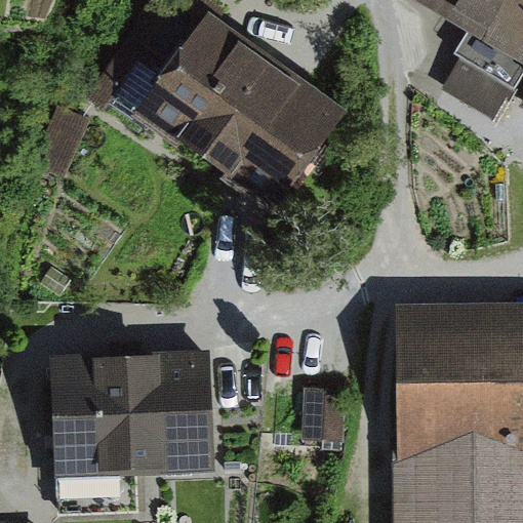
[(402,0),(400,3),(483,51),(513,0),(402,0)]
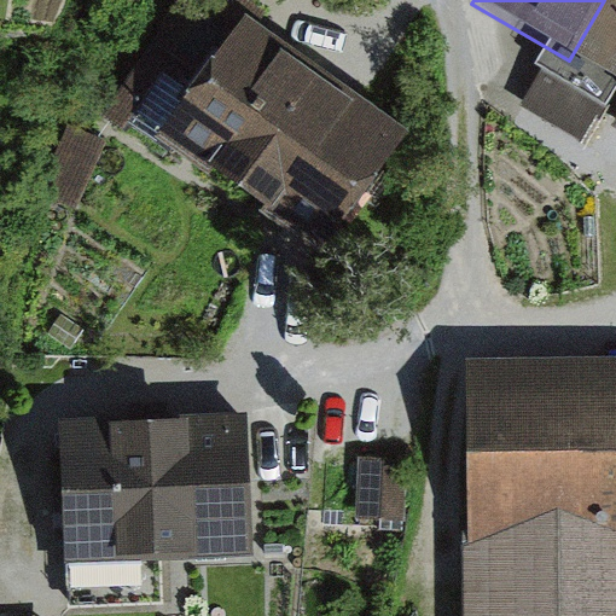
[(604,0),(569,60),(615,87),(615,0),(604,0)]
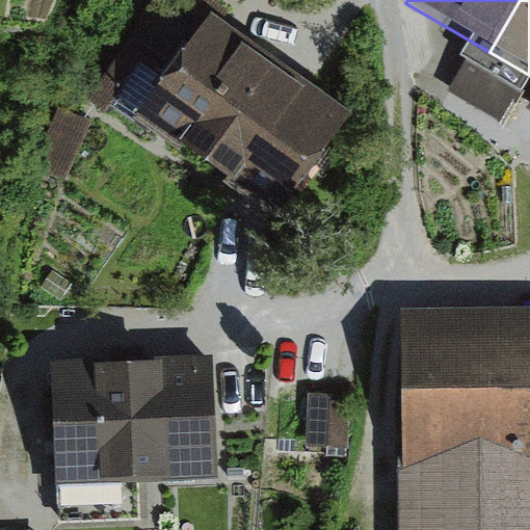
[(277,212),(351,112),(211,10),(158,83),(137,111),(180,141),(277,212)]
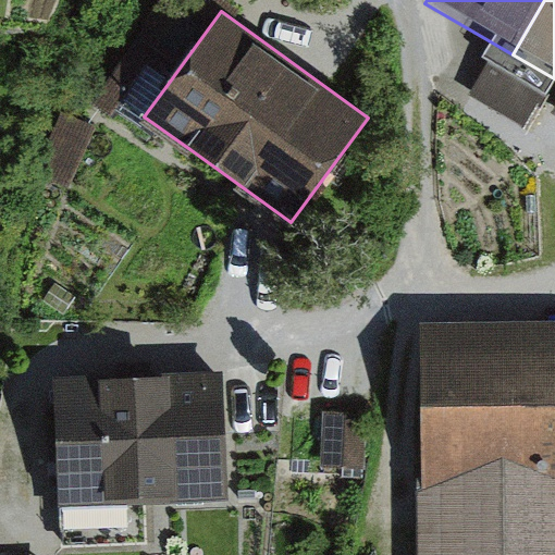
[(554,554),(554,332),(419,334),(422,554),(554,554)]
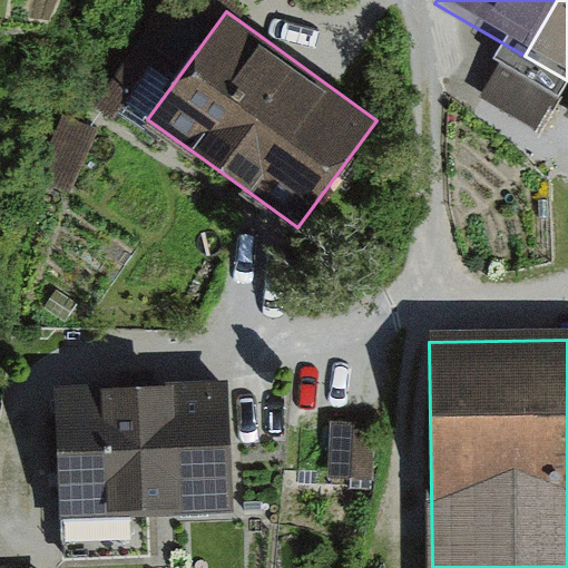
[(227,379),(52,387),(56,457),(58,520),(106,518),(184,515),(228,513),(233,512),(227,379)]
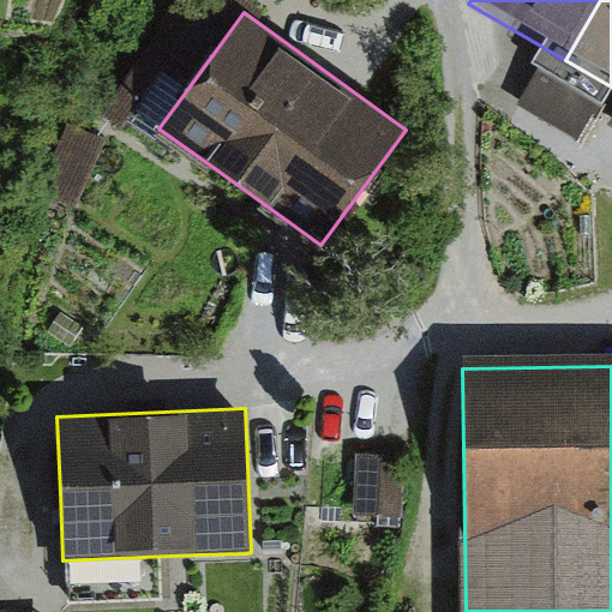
[(402,453),(354,451),(353,514),(401,514),(402,453)]
